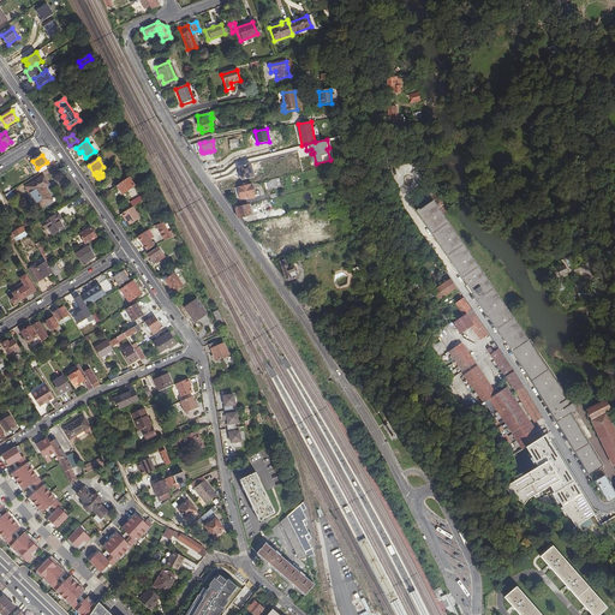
[(238,169),(240,180),(252,178),(249,166),(238,169)]
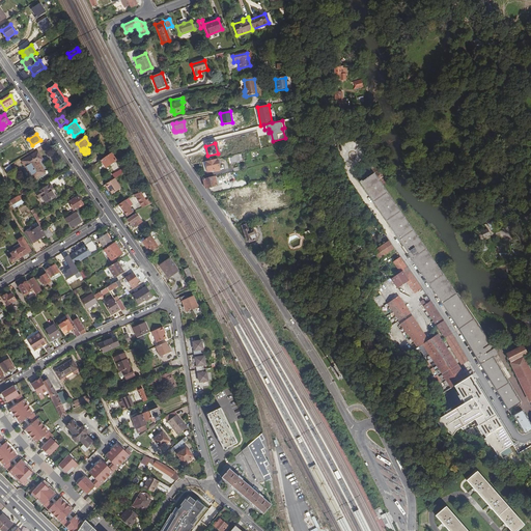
[(218,148),(222,147),(224,155),(227,155),(224,143),(217,144),(218,148)]
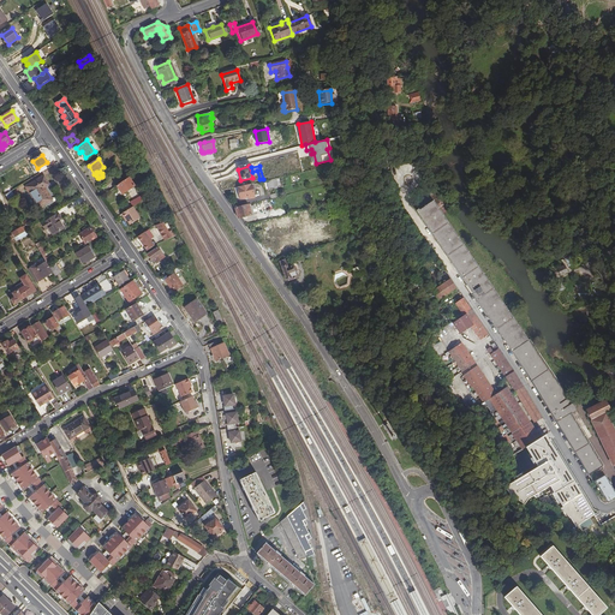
[(114,179),(119,185),(129,178),(124,173),(114,179)]
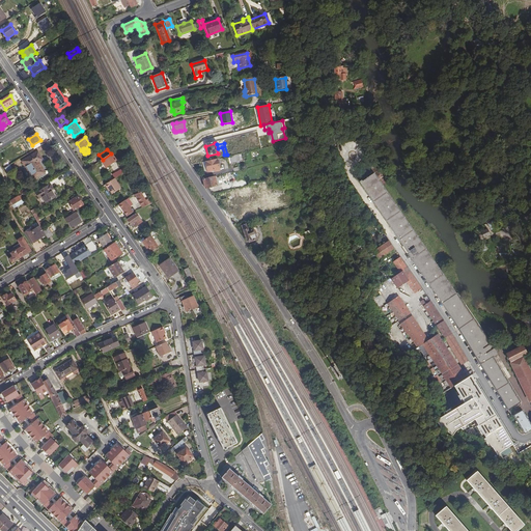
[(43,159),(38,151),(23,162),(33,179),(46,172),(38,162),(43,159)]
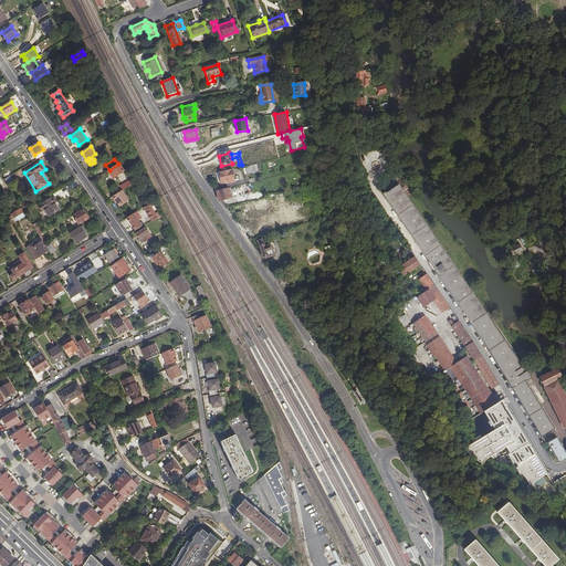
[(109,170),(108,171),(113,178),(124,170),(119,164),(118,164),(109,170)]
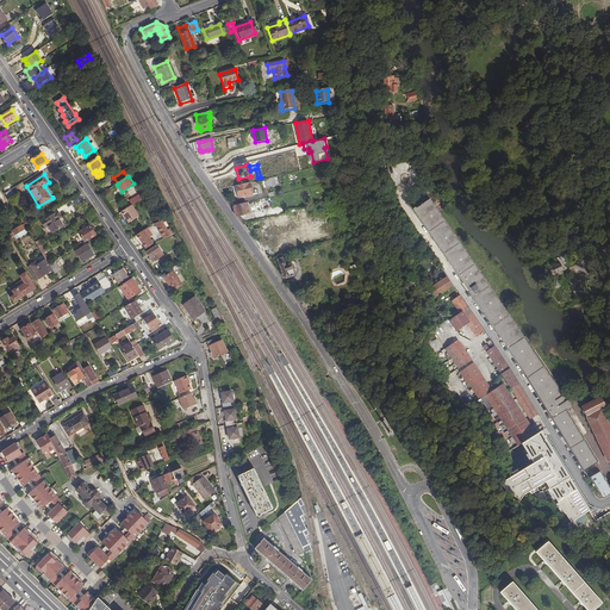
[(261,180),(262,188),(268,187),(271,188),(274,187),(272,178),(261,180)]
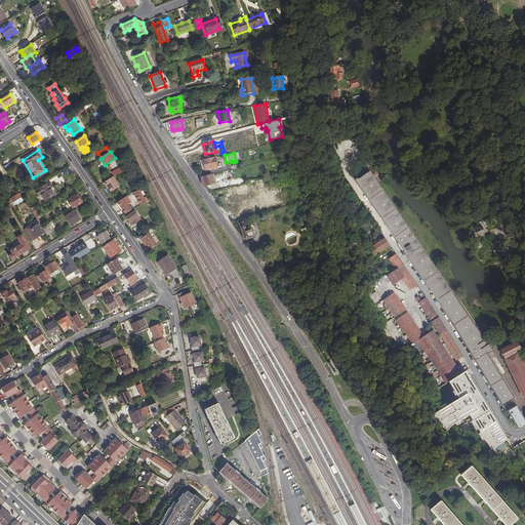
[(202,160),(204,170),(211,168),(211,170),(216,169),(214,157),(202,160)]
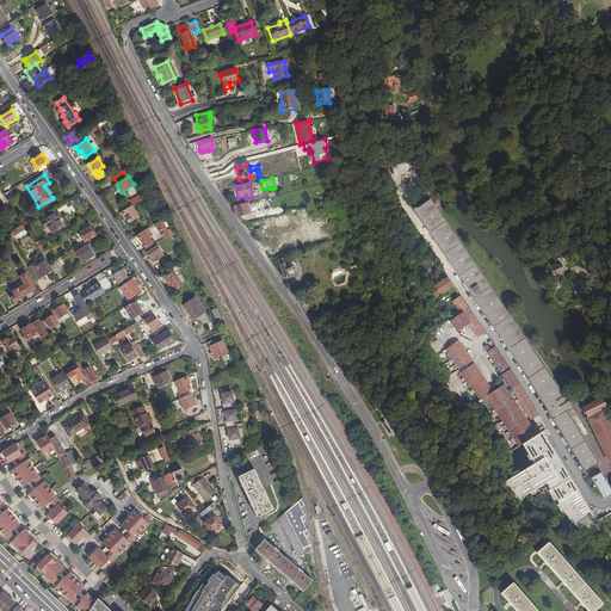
[(238,198),(235,186),(233,186),(235,198),(238,201),(239,201),(246,198),(246,196),(238,198)]
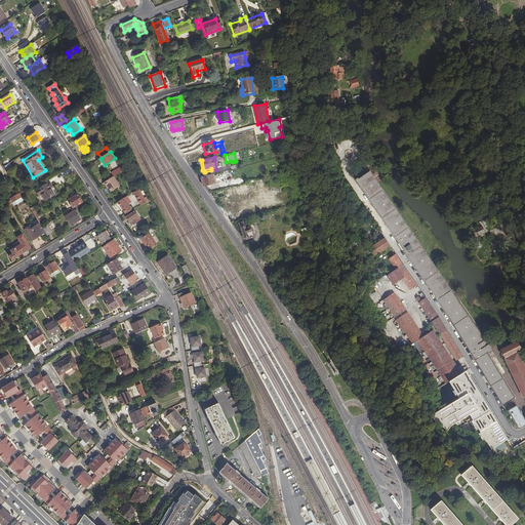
[(5,166),(8,172),(13,168),(10,163),(5,166)]
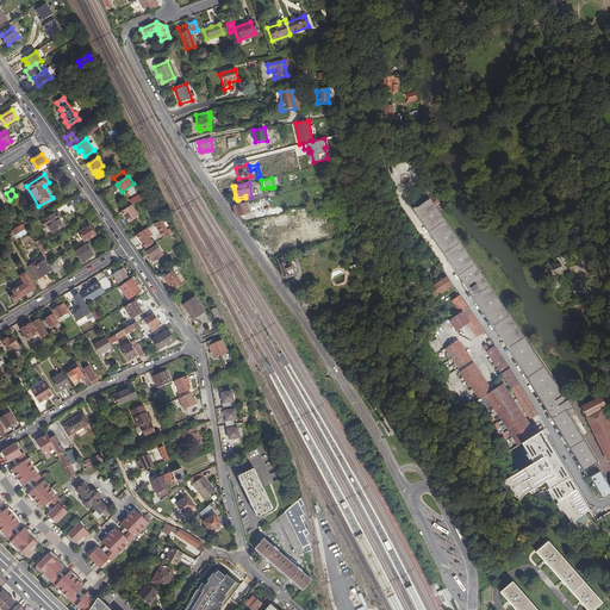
[(131,204),(141,197),(139,192),(129,199),(131,204)]
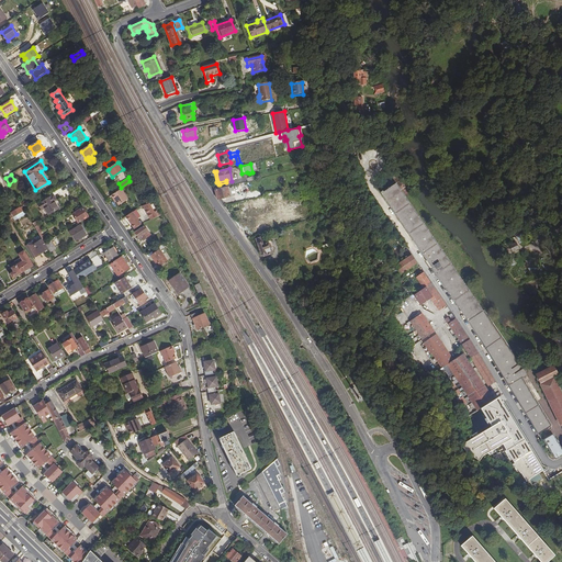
[(492,359),(538,434),(551,426),(521,378),(526,374),(523,368),(524,368),(524,367),(524,366),(524,364),(523,363),(521,362),(520,362),(519,362),(518,363),(393,182),(390,186),(389,183),(385,180),(374,188),(479,339),(492,359)]
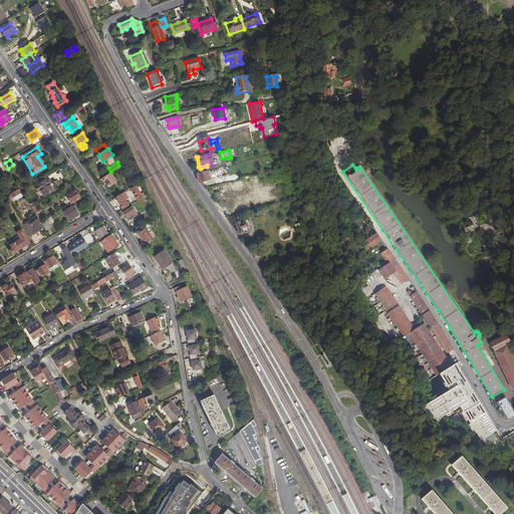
[(199,173),(201,182),(213,179),(211,171),(211,170),(199,173)]
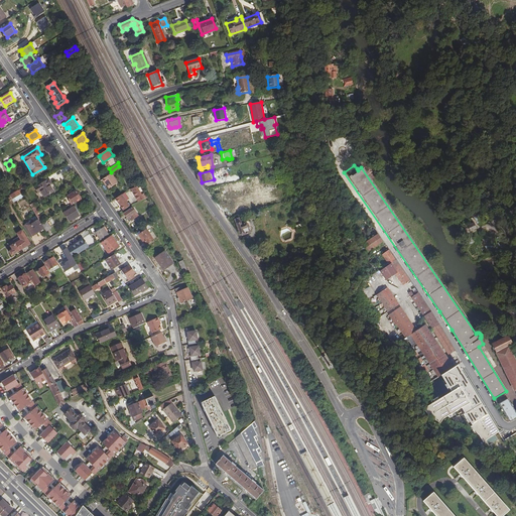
[(111,172),(102,179),(105,183),(106,182),(107,183),(110,187),(118,181),(111,172)]
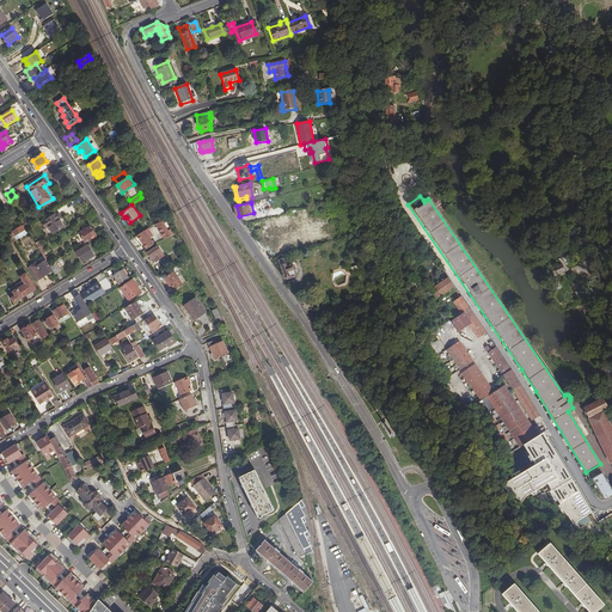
[(61,219),(57,213),(42,222),(46,228),(48,226),(54,234),(63,227),(59,220),(61,219)]
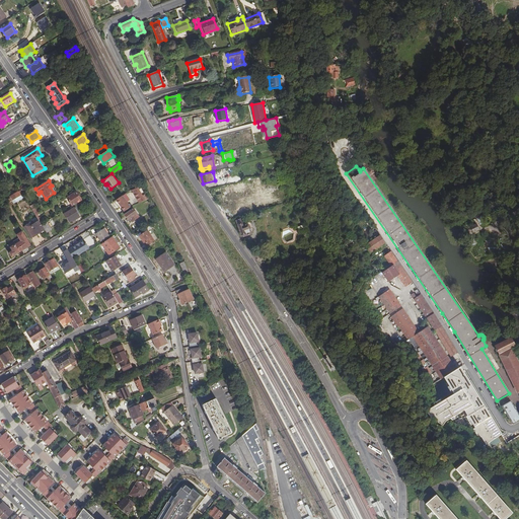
[(138,186),(132,189),(138,203),(143,199),(138,186)]
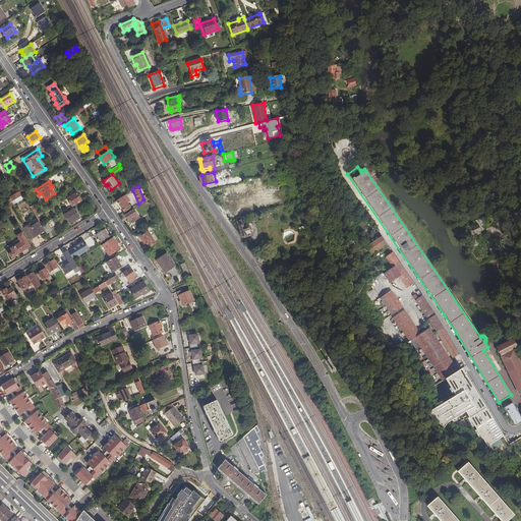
[(8,201),(9,204),(15,199),(23,195),(22,194),(20,191),(10,197),(11,198),(8,201)]
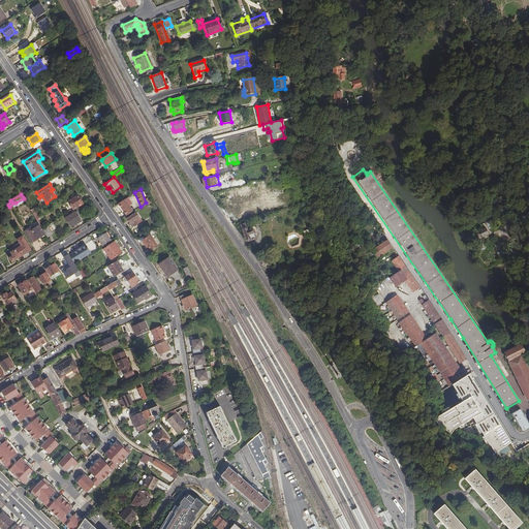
[(73,210),(84,205),(78,196),(75,197),(74,196),(71,197),(72,199),(68,201),(73,210)]
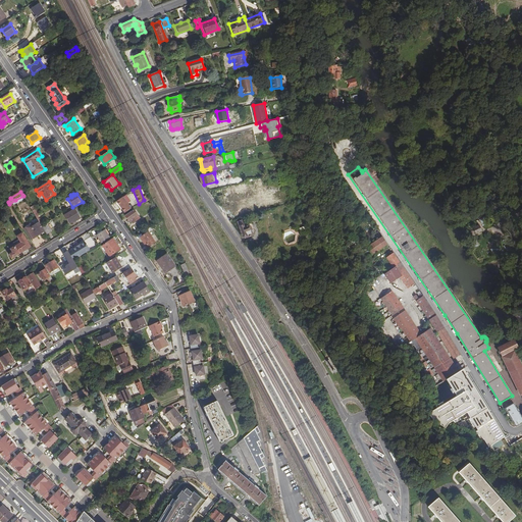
[(125,194),(114,201),(121,213),(129,208),(126,203),(129,201),(125,194)]
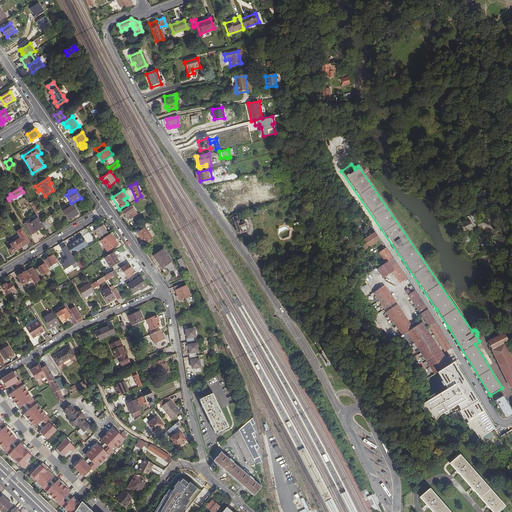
[(77,204),(75,205),(79,212),(74,216),(75,217),(82,213),(77,204)]
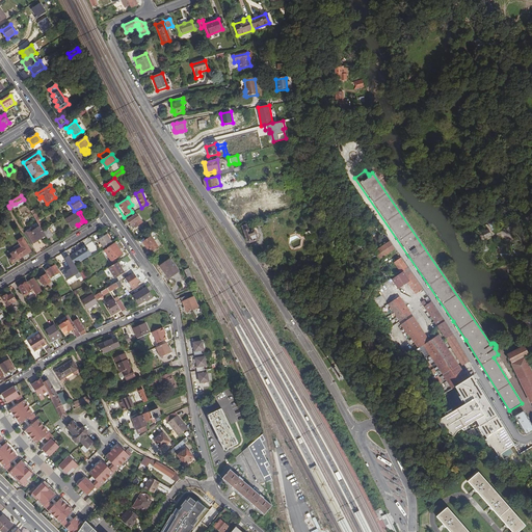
[(82,220),(78,213),(67,219),(72,228),(77,224),(82,220)]
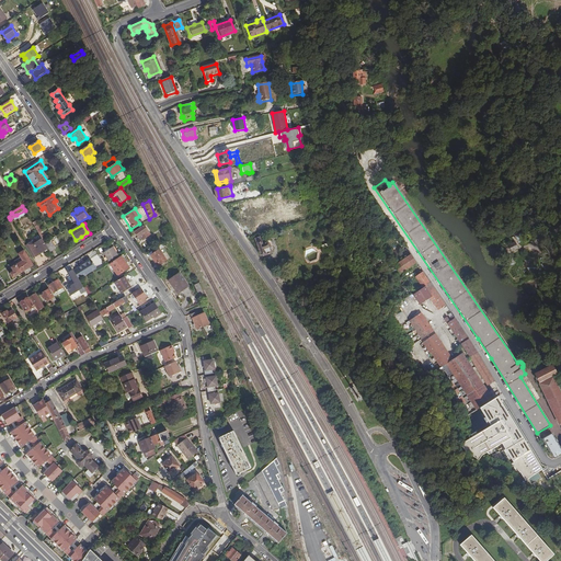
[(142,240),(148,237),(145,226),(135,232),(138,237),(140,236),(142,240)]
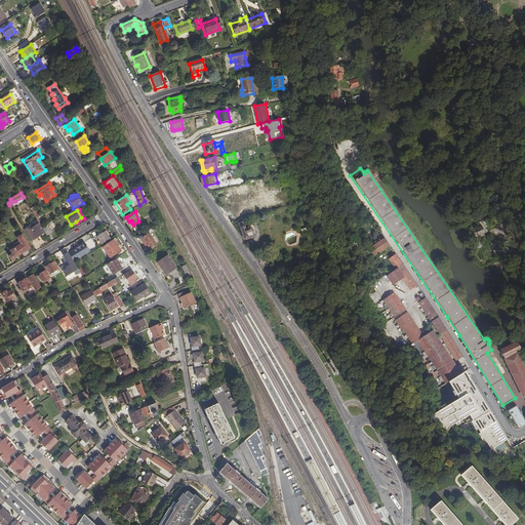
[(25,231),(31,242),(34,240),(35,241),(38,239),(38,237),(45,233),(40,225),(35,227),(34,225),(25,231)]
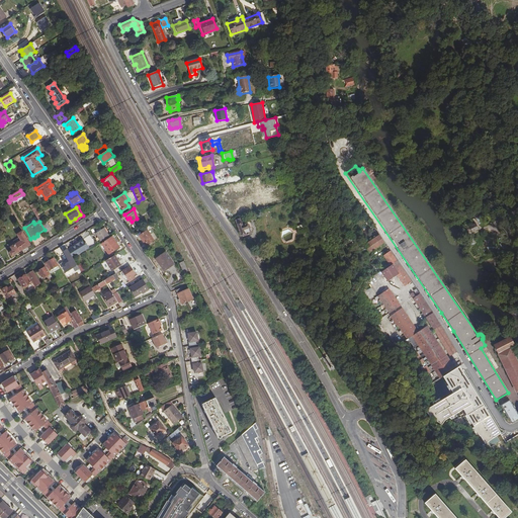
[(41,225),(48,233),(51,231),(47,222),(41,225)]
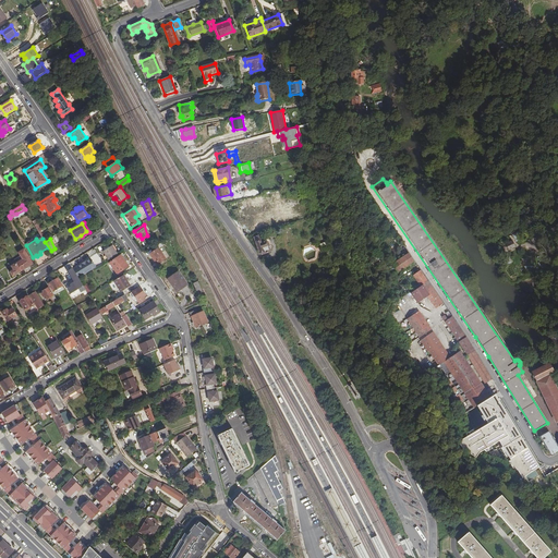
[(253,242),(257,254),(258,253),(262,252),(263,254),(268,252),(265,241),(259,243),(258,241),(257,241),(253,242)]
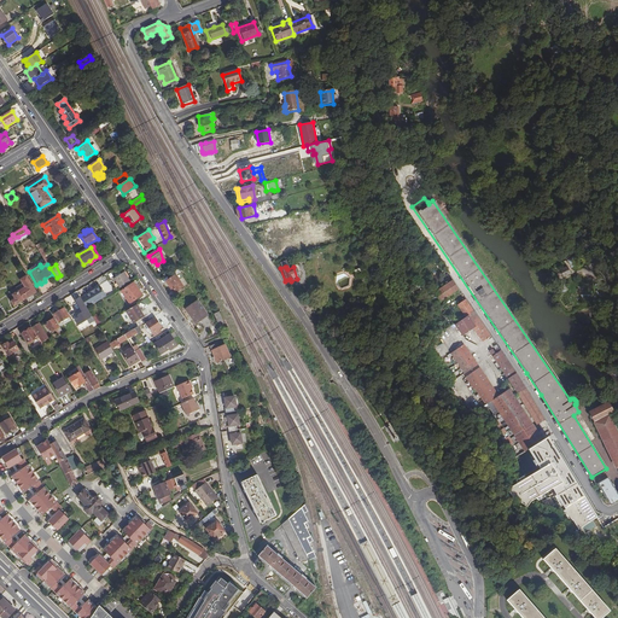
[(567,268),(560,272),(564,279),(571,275),(567,268)]
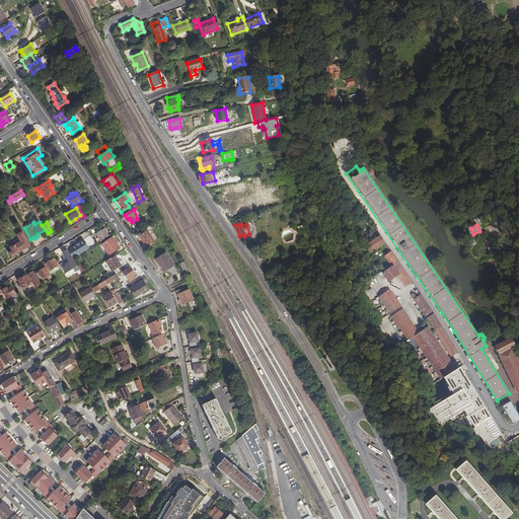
[(143,243),(145,245),(152,240),(145,230),(148,229),(146,226),(140,230),(142,233),(141,233),(143,243)]
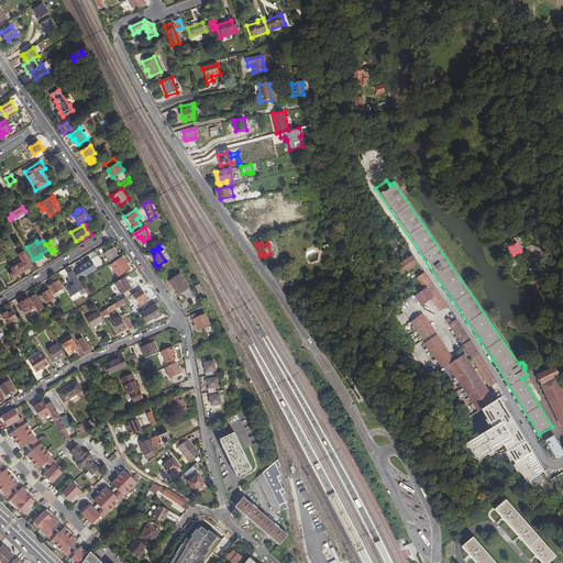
[(110,262),(119,256),(113,249),(105,254),(110,262)]
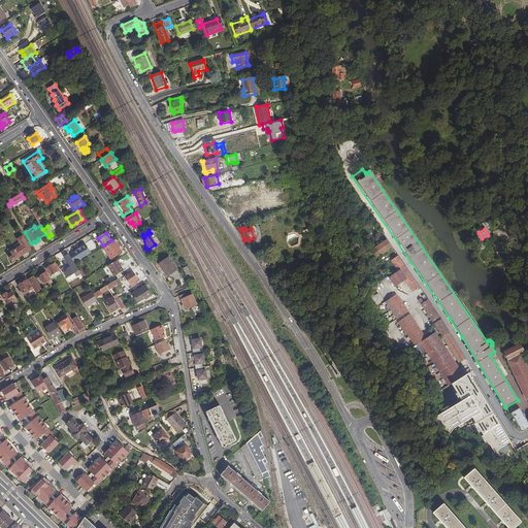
[(7,254),(12,262),(31,250),(23,236),(18,239),(22,245),(7,254)]
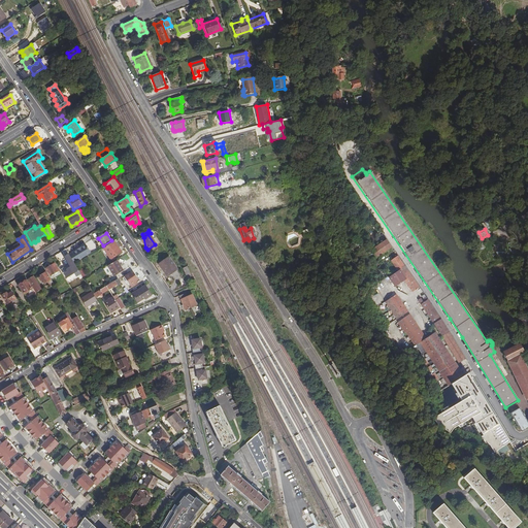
[(376,258),(383,253),(391,248),(386,239),(370,250),(371,251),(374,255),(376,258)]
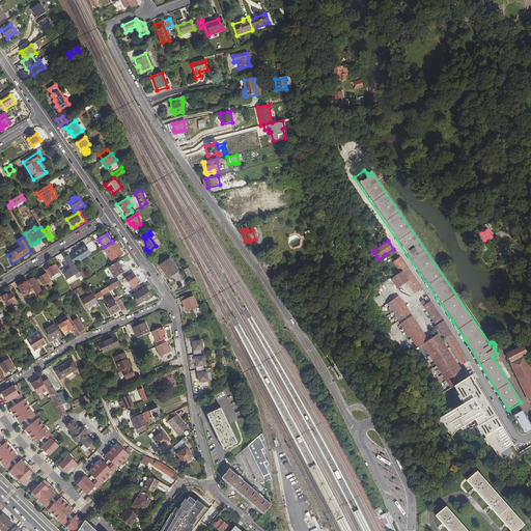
[(118,250),(114,244),(105,251),(112,261),(122,253),(119,249),(118,250)]
